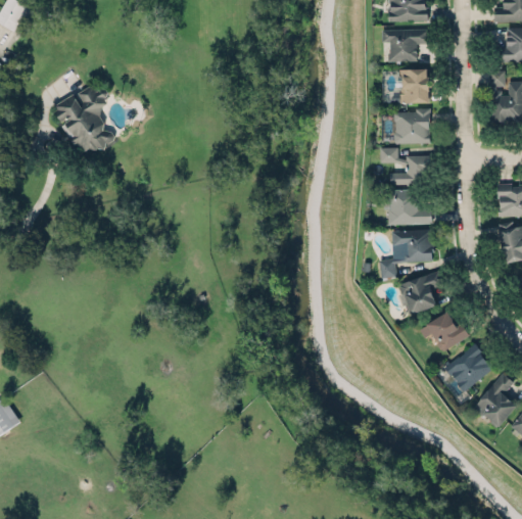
[(7,0),(0,13),(0,25),(20,37),(35,12),(13,0),(7,0)]
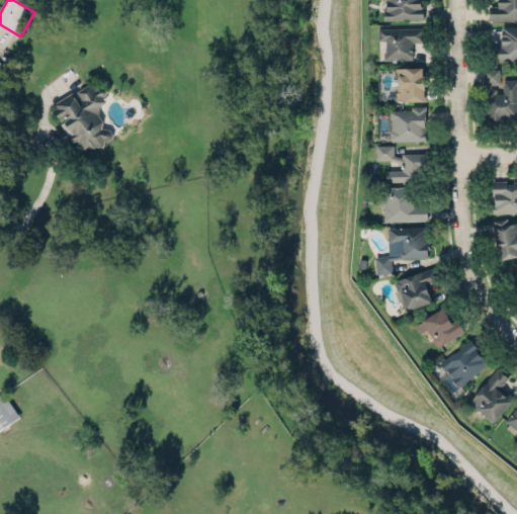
[(384,0),(385,23),(424,22),(423,0),(384,0)]
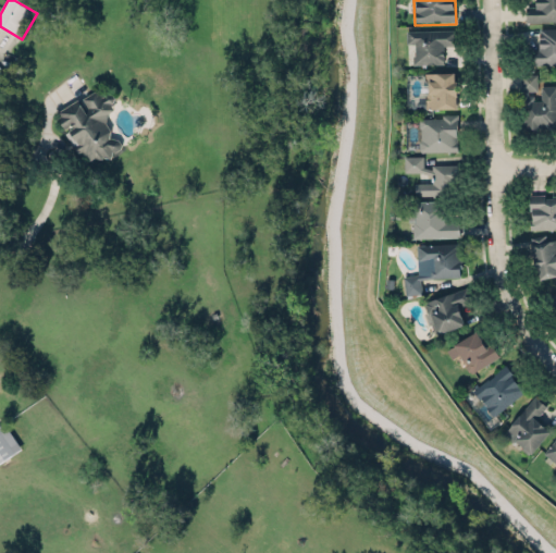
[(555,0),(529,0),(529,1),(535,0),(536,10),(526,10),(527,25),(555,24),(555,0)]
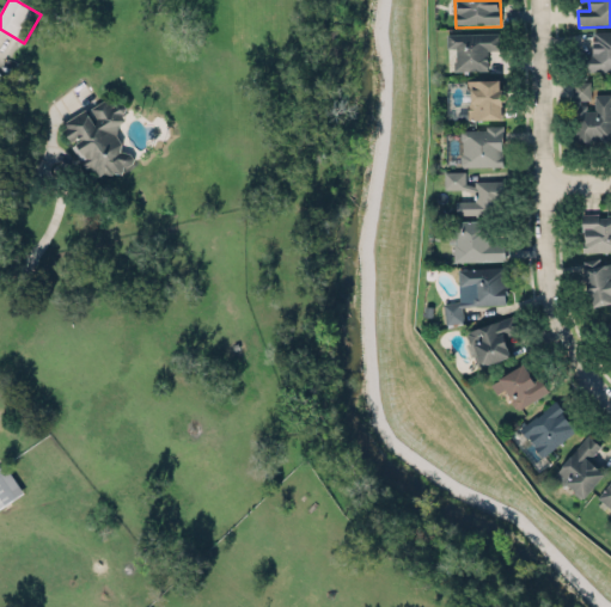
[(447,35),(477,35),(501,34),(502,51),(488,53),(488,73),(480,73),(474,72),(469,73),(454,73),(453,63),(457,62),(457,49),(447,49),(447,35)]
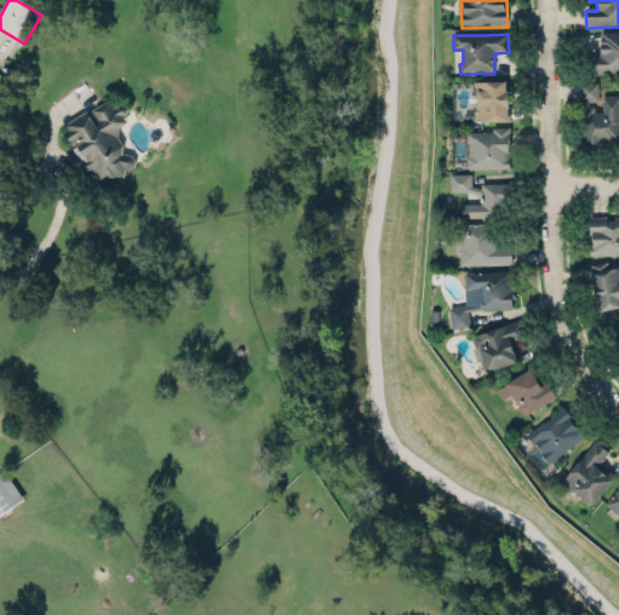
[(602,34),(618,34),(618,75),(589,75),(589,56),(601,56),(601,52),(602,52),(602,34)]
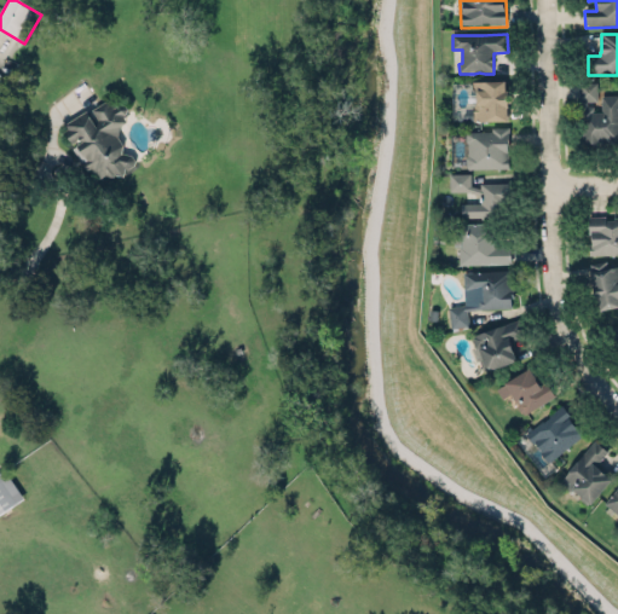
[(507,123),(508,85),(475,84),(474,123),(507,123)]
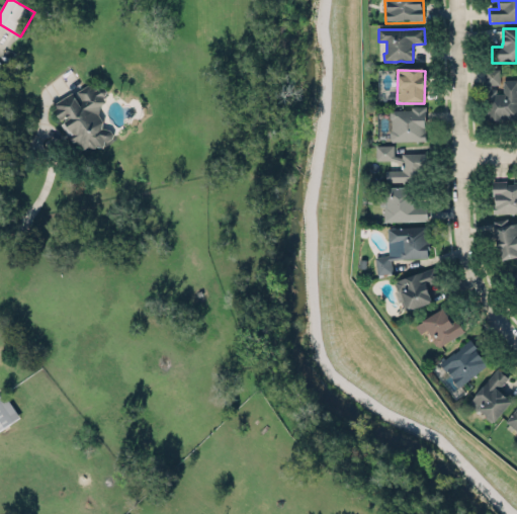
[(500,72),(485,72),(485,87),(500,87),(500,72)]
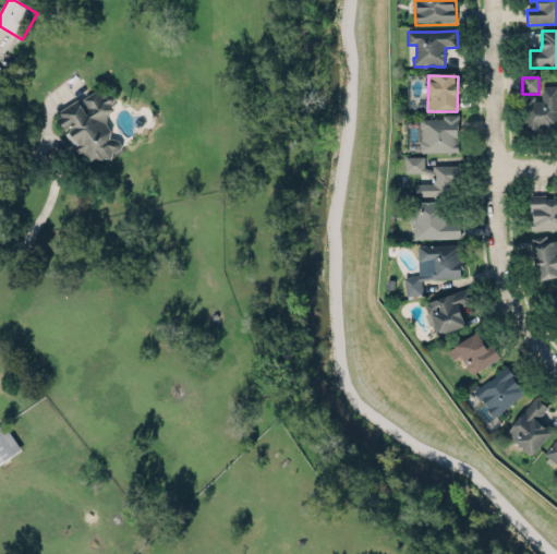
[(556,88),(543,89),(543,103),(532,104),(532,94),(524,95),(525,133),(556,132),(556,88)]
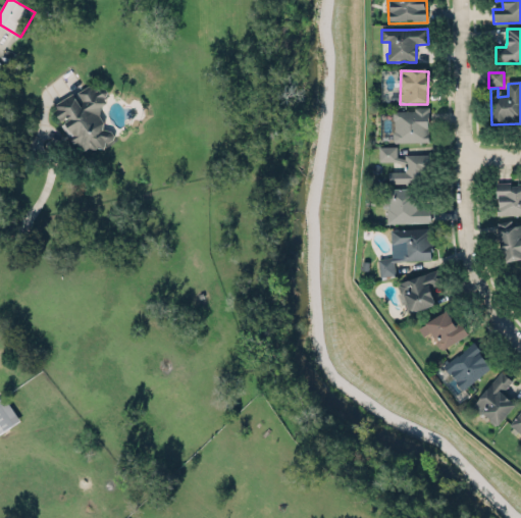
[(54,106),(74,95),(76,97),(79,96),(77,94),(92,85),(96,92),(101,89),(105,89),(107,92),(106,96),(104,98),(107,103),(101,107),(99,115),(104,123),(102,130),(111,132),(114,136),(113,140),(109,143),(105,142),(104,150),(97,148),(96,150),(89,149),(88,153),(77,151),(54,111),(56,110),(54,106)]
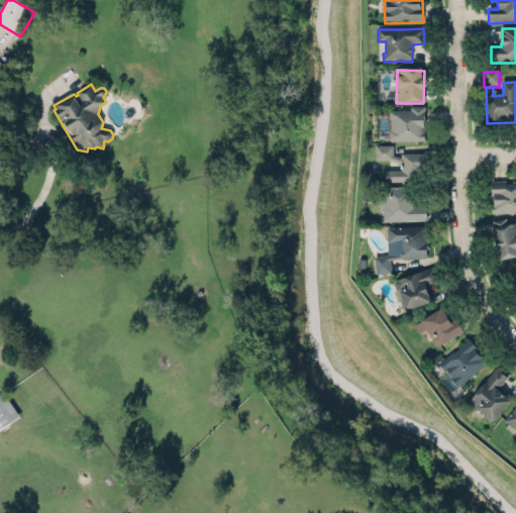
[(389,114),(391,111),(410,111),(411,108),(425,108),(426,126),(424,126),(425,143),(391,143),(388,141),(389,133),(391,131),(390,121),(389,120),(389,114)]
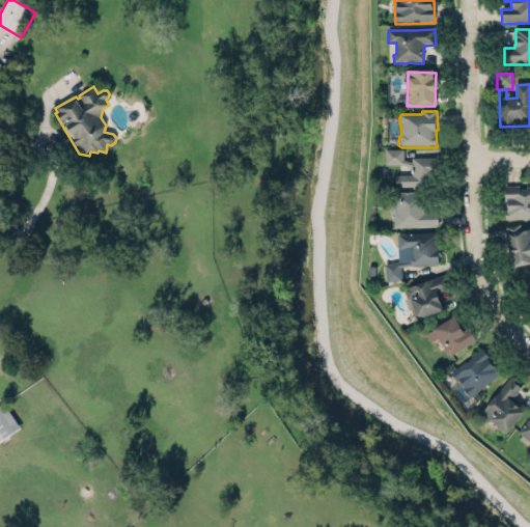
[(396,176),(396,190),(434,190),(433,176),(439,176),(438,158),(412,159),(412,163),(405,160),(403,150),(387,151),(387,166),(400,166),(411,169),(411,175),(396,176)]
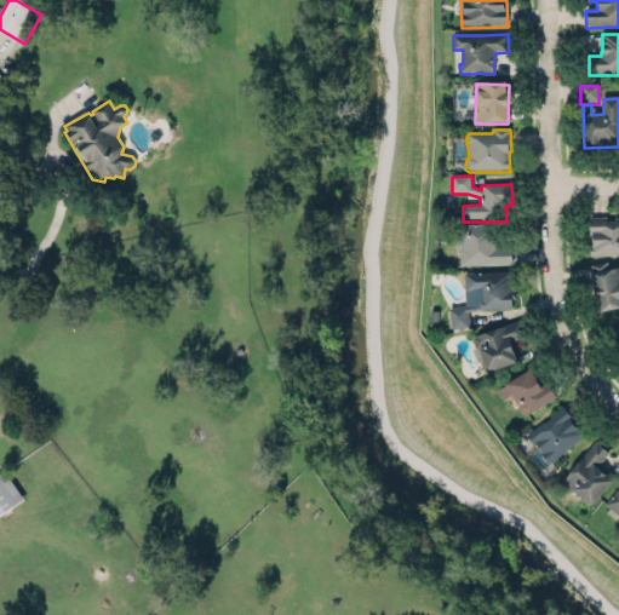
[(589,219),(607,219),(607,223),(614,223),(614,220),(618,220),(618,258),(590,258),(590,248),(592,247),(592,237),(590,235),(589,219)]
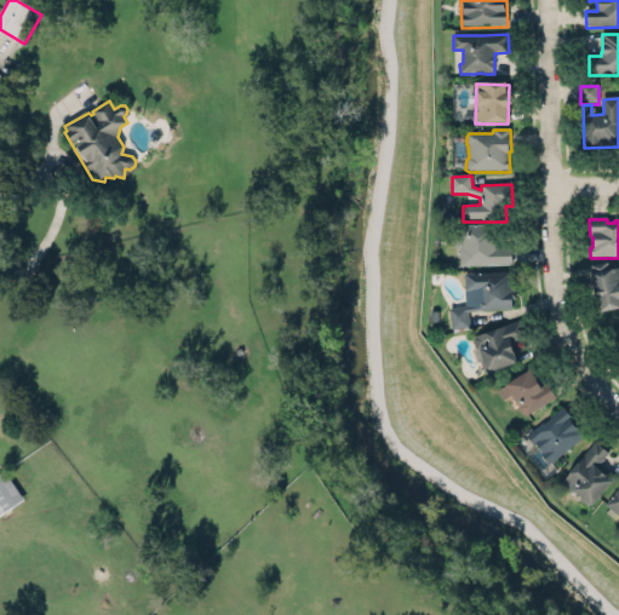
[(462,226),(463,236),(456,236),(456,248),(459,248),(460,266),(514,265),(513,247),(499,247),(498,225),(462,226)]
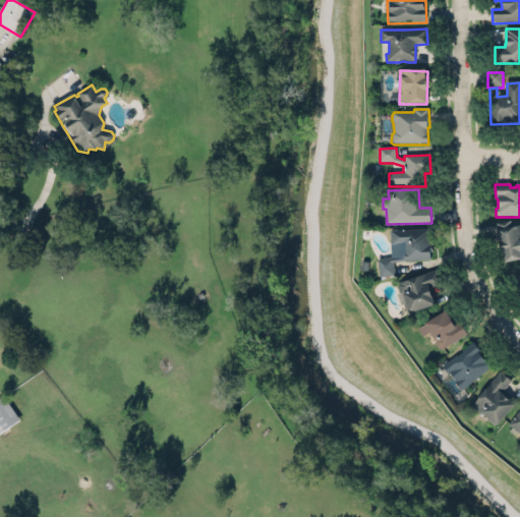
[(497,224),(511,221),(512,227),(519,225),(519,257),(505,262),(504,254),(502,255),(497,224)]
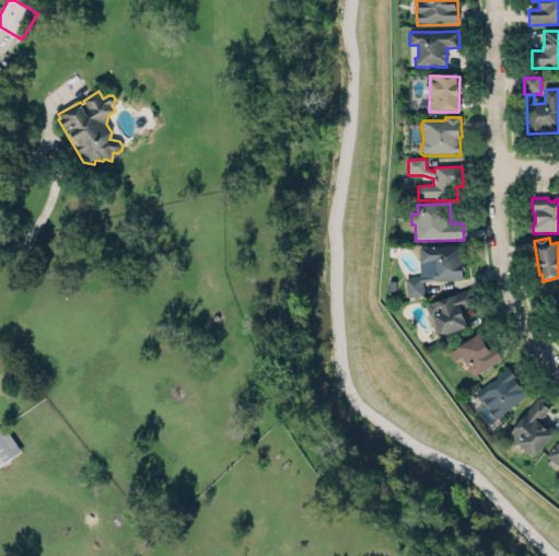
[(419,247),(420,278),(406,279),(408,299),(424,297),(422,282),(434,281),(463,280),(463,270),(465,270),(465,264),(463,264),(463,254),(463,250),(462,250),(461,247),(462,247),(462,245),(419,247)]
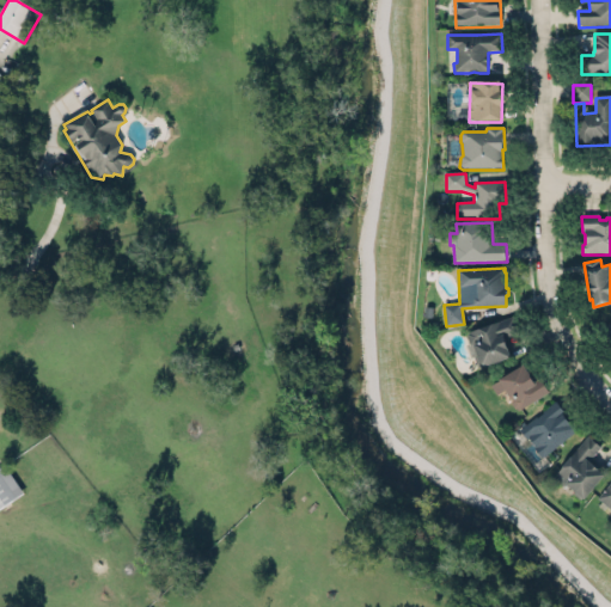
[(505,339),(511,357),(481,368),(477,357),(472,359),(466,347),(470,345),(466,336),(471,335),(470,332),(478,327),(492,324),(501,323),(514,318),(520,333),(505,339)]
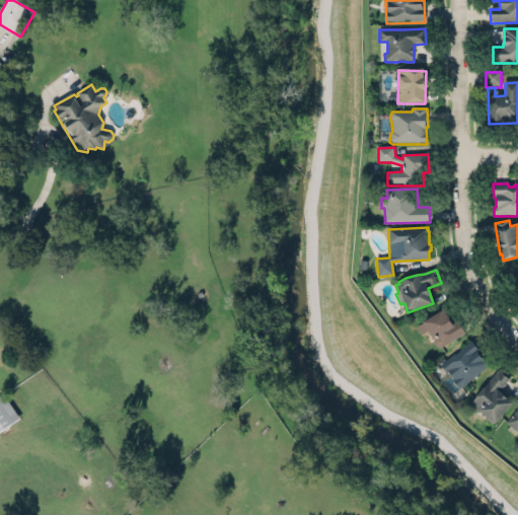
[(517,272),(508,278),(517,293),(517,272)]
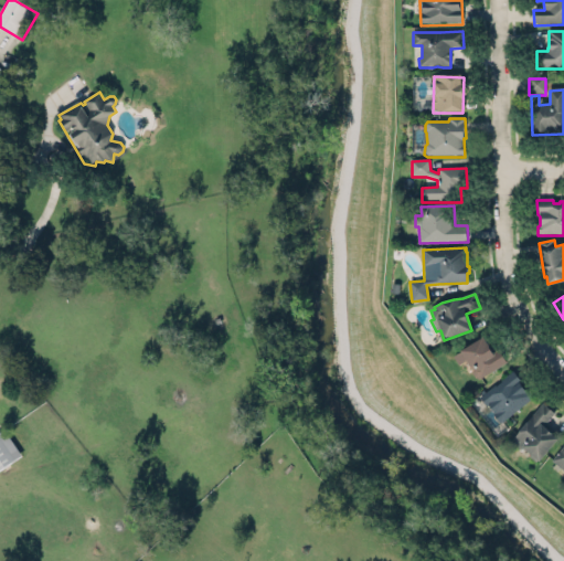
[(454,357),(460,352),(460,351),(486,335),(495,348),(492,349),(496,355),(500,351),(507,363),(480,381),(479,379),(476,379),(472,373),(474,371),(467,360),(459,366),(454,357)]
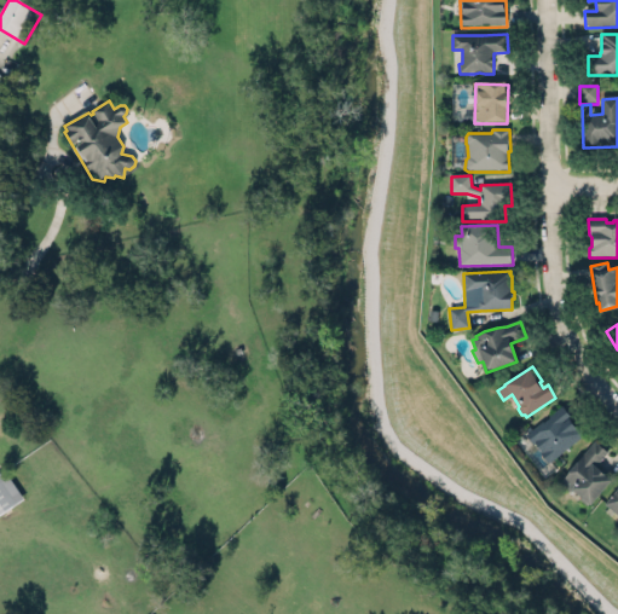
[(526,434),(546,465),(584,440),(564,410),(526,434)]
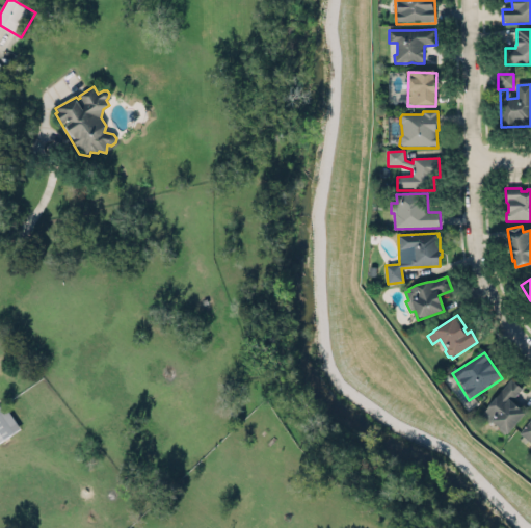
[(482,417),(484,415),(483,414),(488,406),(488,405),(496,396),(497,396),(510,380),(513,383),(514,381),(519,386),(523,389),(512,400),(521,407),(520,407),(526,412),(508,433),(507,433),(505,436),(498,429),(501,427),(493,420),(490,423),(482,417)]
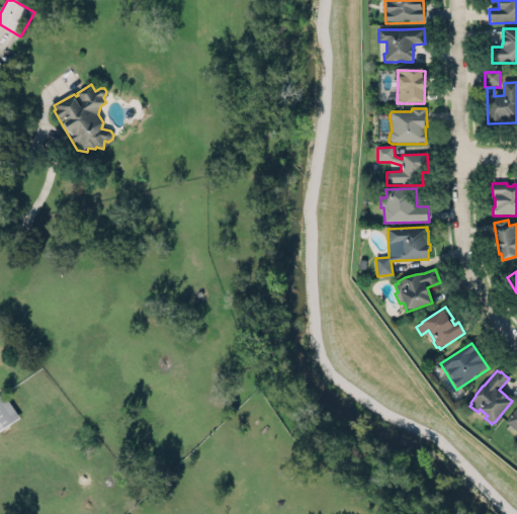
[(0,398),(0,432),(20,419),(4,396),(0,398)]
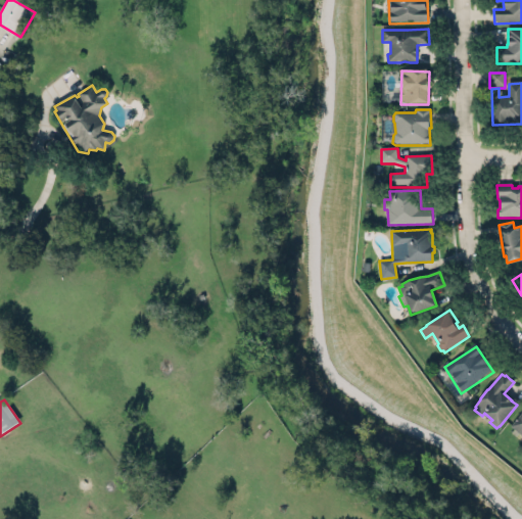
[(521,414),(511,428),(521,436),(521,414)]
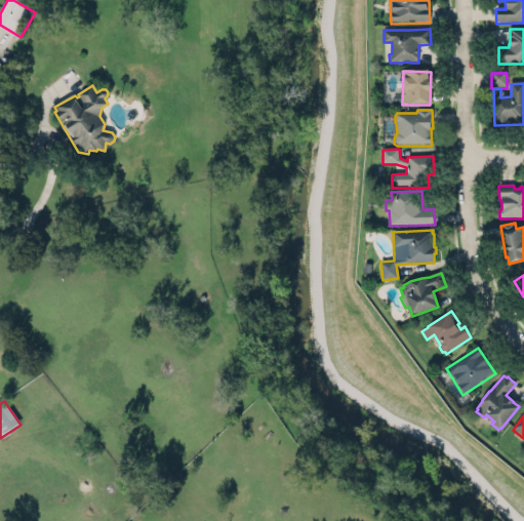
All buildings are outlined.
